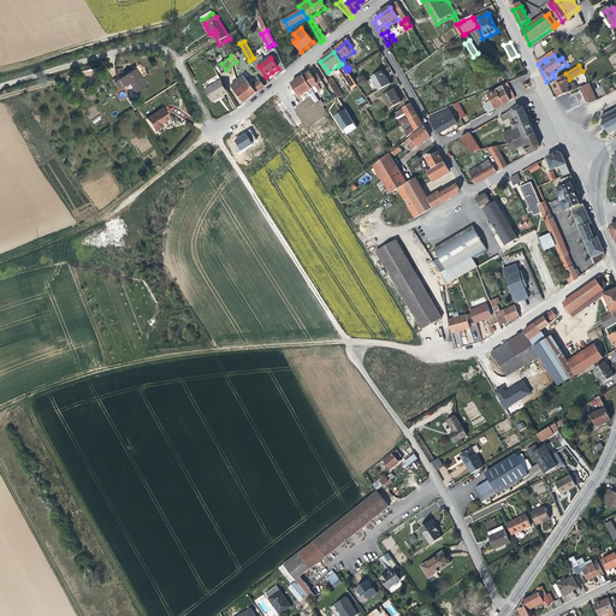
[(339,70),(348,82),(353,80),(349,73),(347,71),(344,67),(341,70),(339,70)]
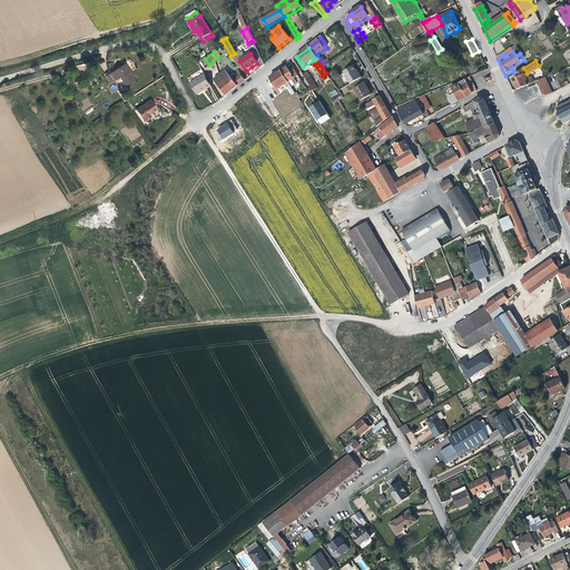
[(128,70),(126,66),(107,77),(111,85),(121,79),(127,87),(136,81),(131,72),(130,74),(128,70)]
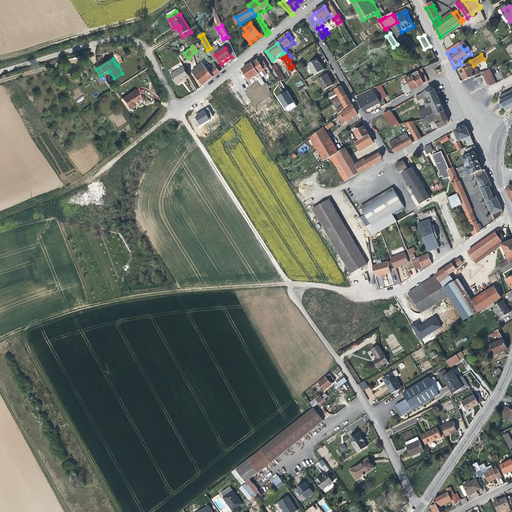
[(325,70),(322,66),(321,66),(319,64),(317,59),(308,65),(315,76),(325,70)]
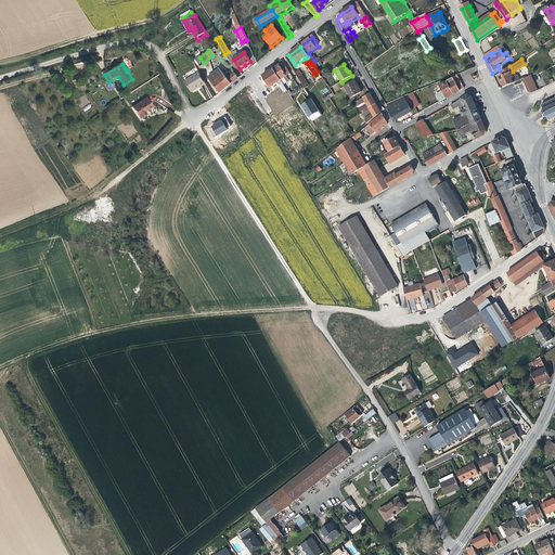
[(281,69),(280,66),(276,67),(273,71),(281,81),(291,75),(285,66),(281,69)]
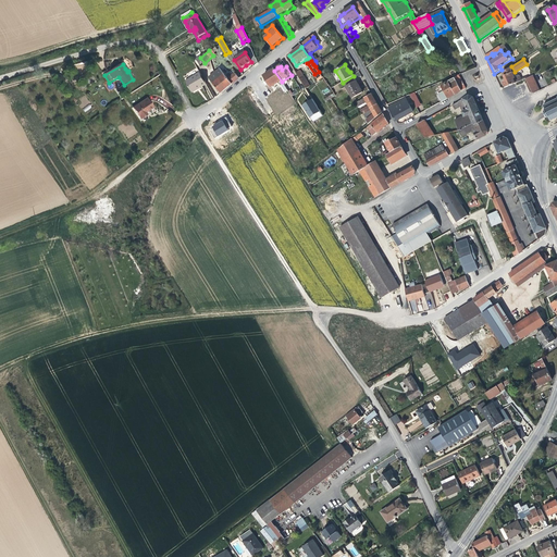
[(514,72),(511,69),(504,74),(506,77),(508,82),(504,83),(507,89),(522,82),(521,77),(519,78),(519,77),(517,78),(517,77),(518,76),(517,75),(517,74),(516,73),(515,72),(514,72)]
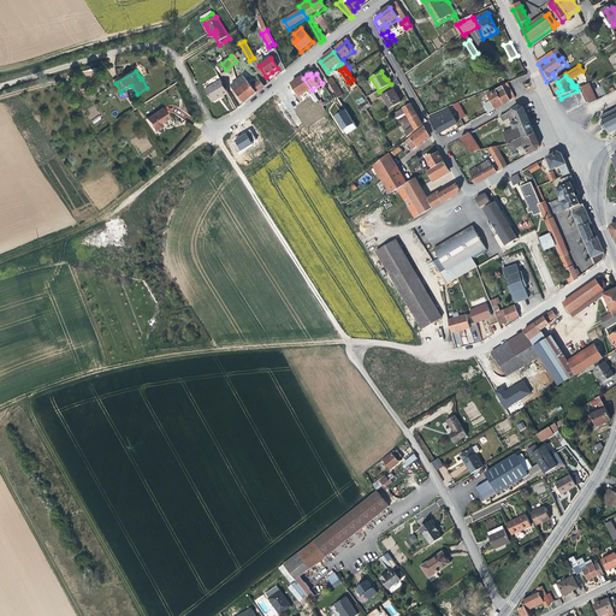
[(244,78),(240,82),(242,88),(252,99),(265,88),(260,82),(253,88),(250,86),(244,78)]
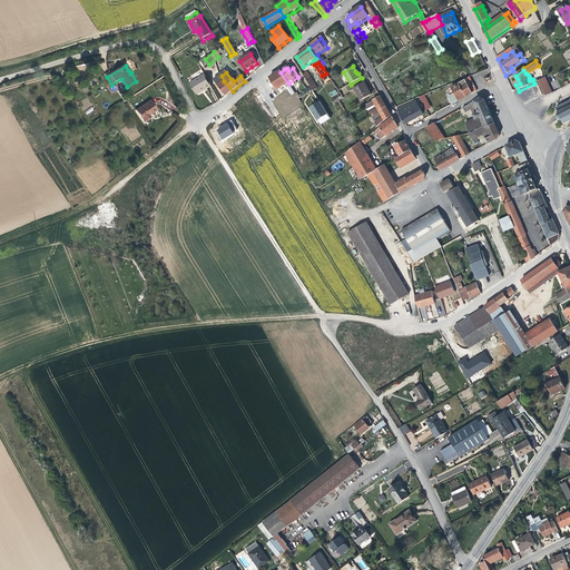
[(277,90),(286,85),(288,88),(291,87),(288,84),(281,72),(269,79),(273,82),(275,87),(277,90)]
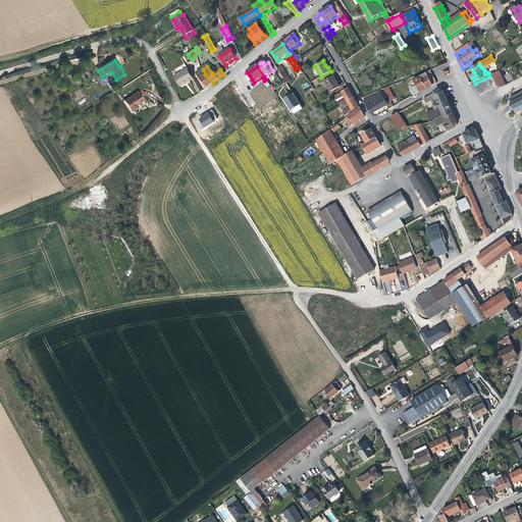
[(286,84),(291,82),(281,67),(277,70),(281,75),(285,82),(286,84)]
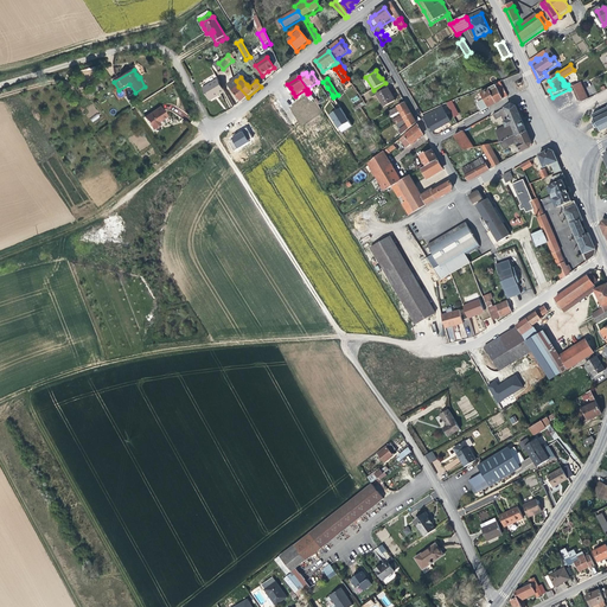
[(343,81),(347,89),(352,85),(347,78),(343,81)]
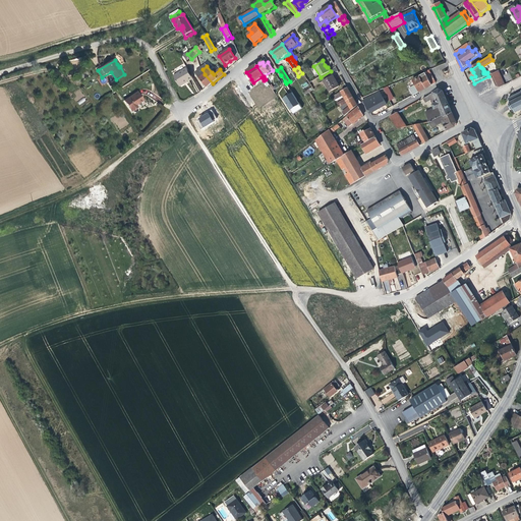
[(187,69),(174,77),(180,87),(186,82),(188,81),(189,82),(193,80),(187,69)]
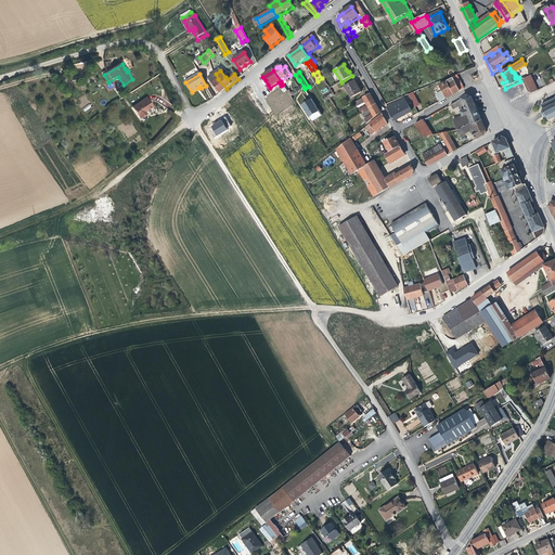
[(220,94),(227,89),(218,79),(216,74),(209,79),(215,87),(220,94)]
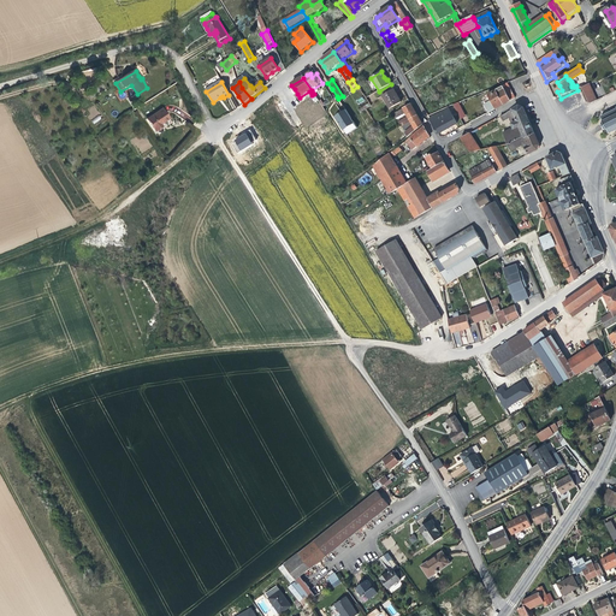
[(487,96),(491,102),(496,110),(514,100),(515,100),(511,93),(508,86),(487,96)]
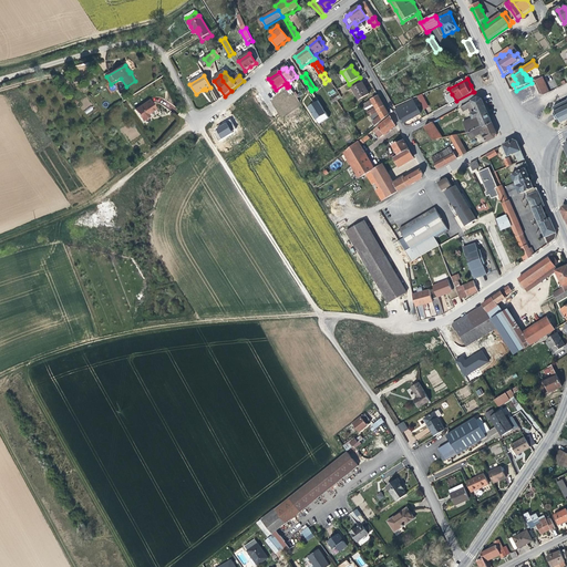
[(545,96),(550,94),(543,79),(542,80),(535,82),(539,91),(542,95),(545,96)]
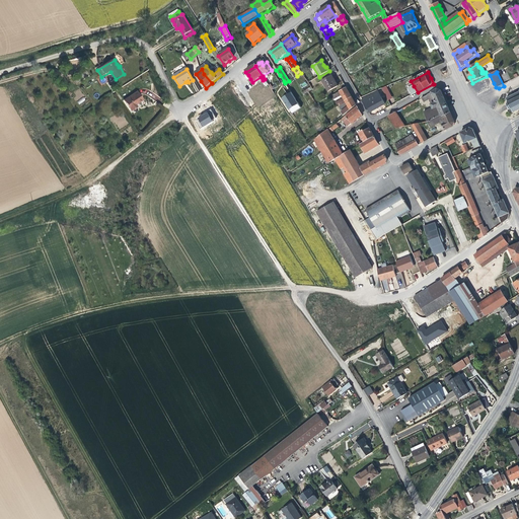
[(328,93),(338,87),(335,82),(331,76),(322,82),(328,93)]
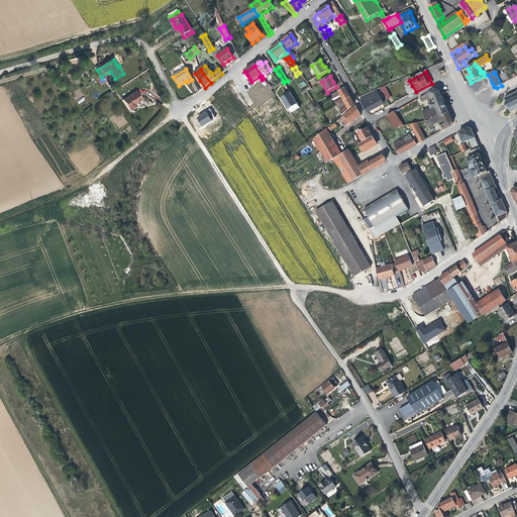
[(229,84),(236,94),(239,92),(232,81),(229,84)]
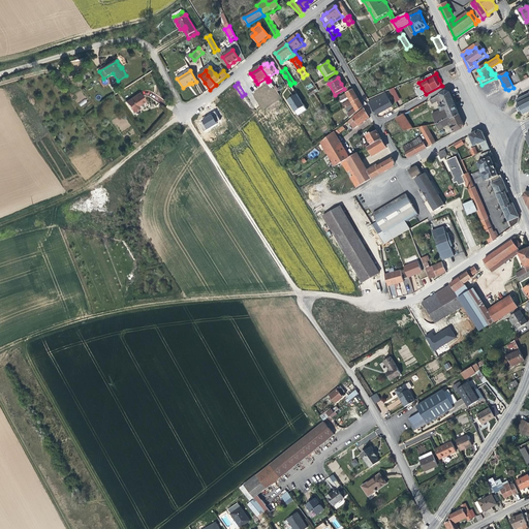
[(395,89),(390,91),(396,103),(401,101),(395,89)]
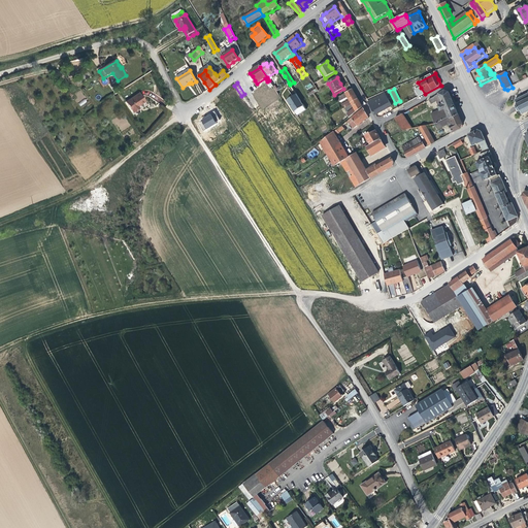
[(339,103),(348,99),(350,103),(354,101),(357,99),(354,93),(353,91),(336,100),(339,103)]
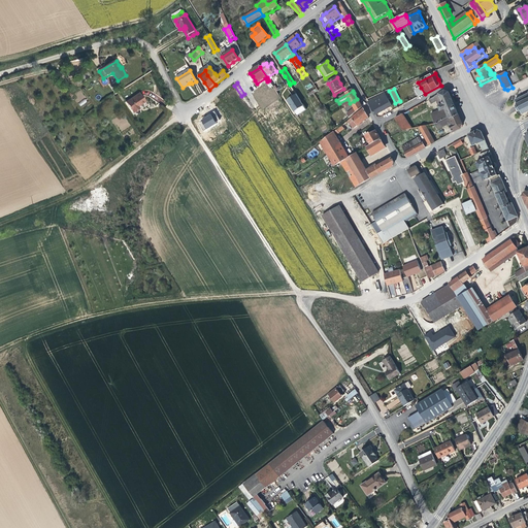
[(378,101),(381,104),(388,100),(384,93),(367,101),(370,106),(378,101)]
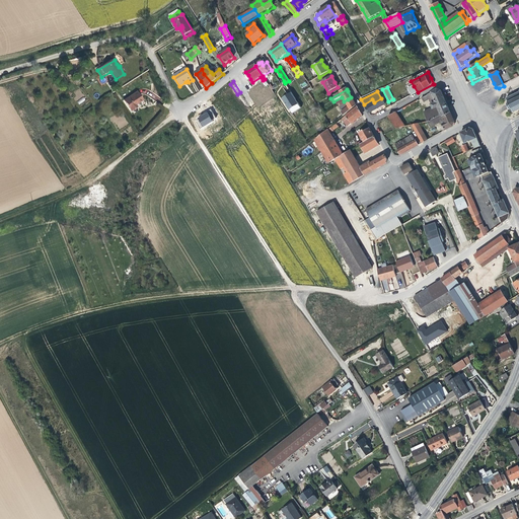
[(424,114),(429,122),(442,116),(443,118),(451,114),(444,98),(441,92),(438,91),(435,92),(423,98),(425,102),(430,100),(434,107),(429,110),(424,114)]
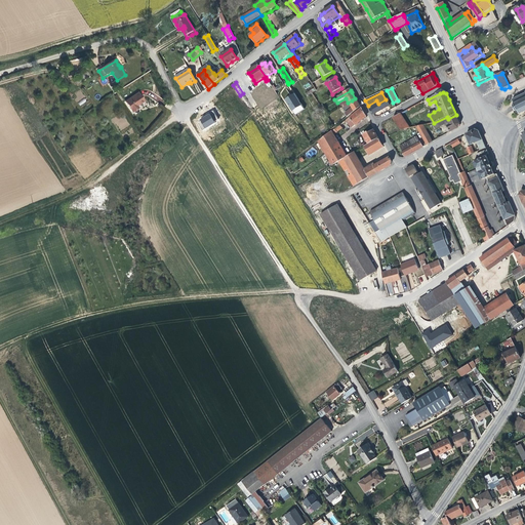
[(140,105),(144,103),(139,94),(125,104),(131,114),(138,110),(136,107),(140,105)]
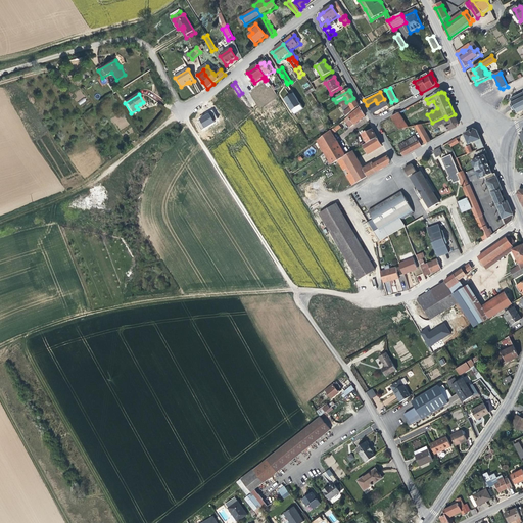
[(289,97),(285,99),(295,115),(303,109),(294,94),(289,97)]
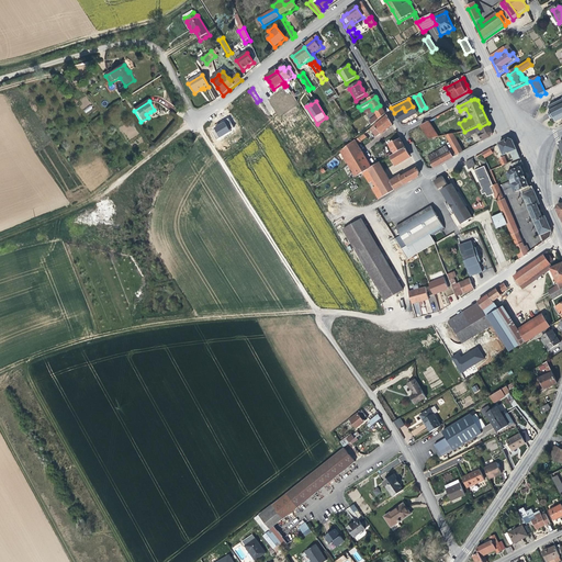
[(561,101),(558,104),(549,108),(551,113),(547,114),(550,120),(553,119),(555,123),(561,120),(561,101)]
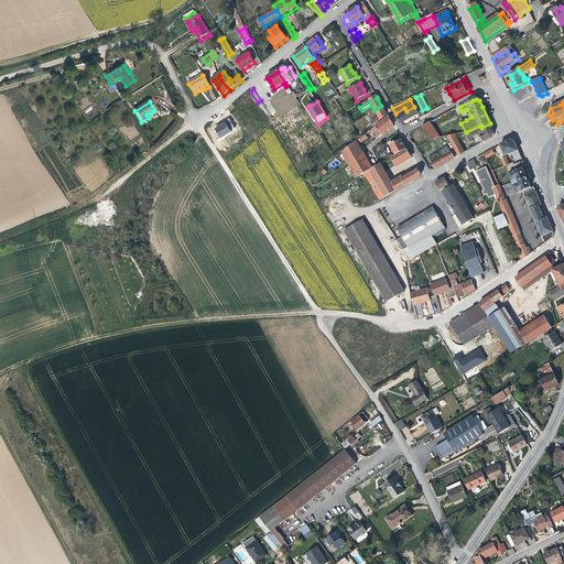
[(373,110),(370,114),(371,115),(375,112),(378,117),(375,119),(370,123),(372,127),(387,116),(384,112),(381,106),(378,108),(373,110)]
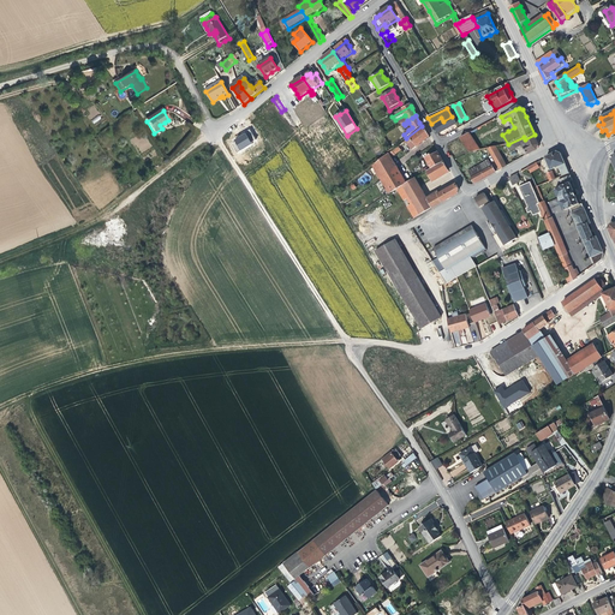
[(457,124),(452,117),(443,121),(441,118),(431,124),(437,135),(442,132),(457,124)]
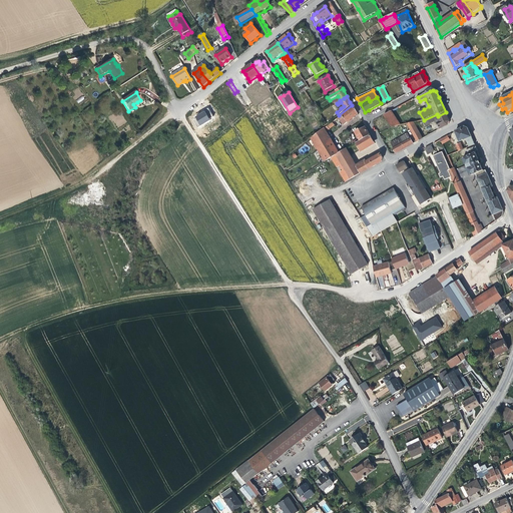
[(340,121),(344,126),(353,119),(358,115),(354,107),(337,120),(338,122),(340,121)]
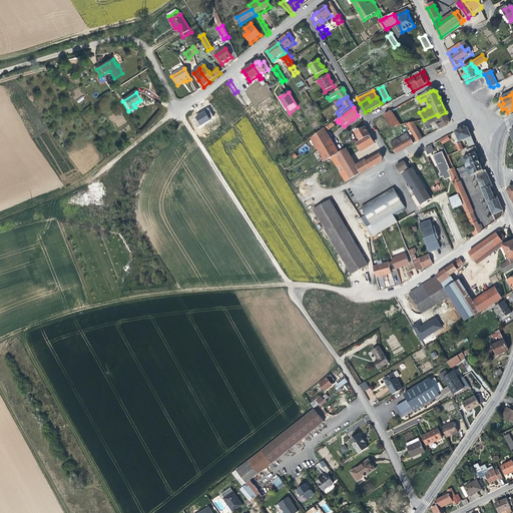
[(194,116),(200,125),(213,117),(207,108),(194,116)]
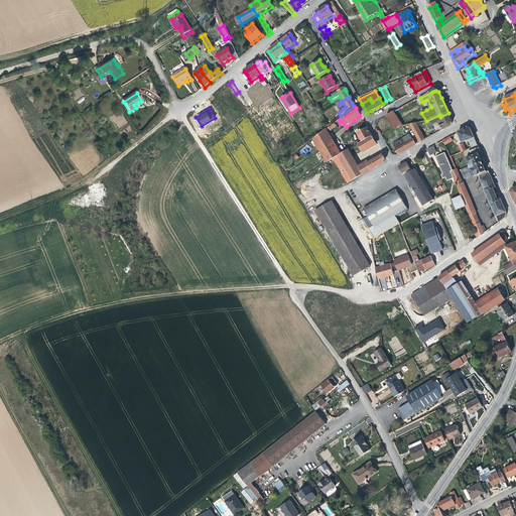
[(389,120),(396,117),(393,112),(386,116),(389,120)]
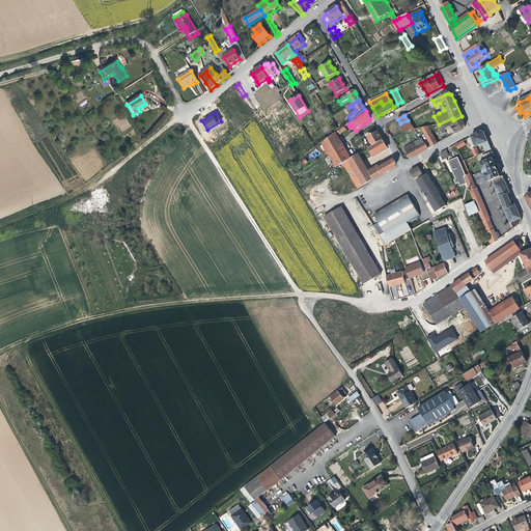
[(452,118),(439,124),(442,131),(450,126),(452,129),(453,129),(456,134),(464,130),(465,126),(463,121),(462,116),(453,120),(452,118)]
